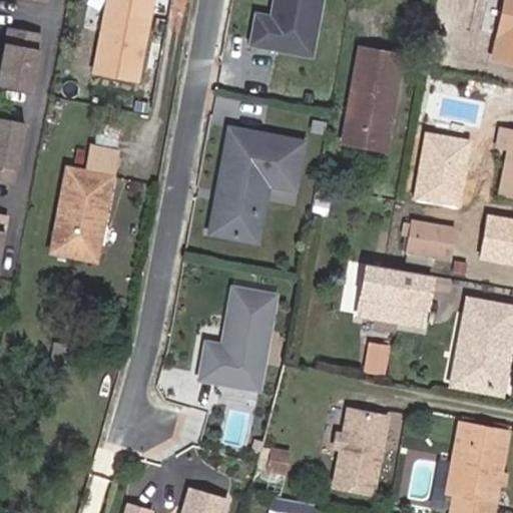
[(96,0),(85,74),(125,81),(139,0),(96,0)]
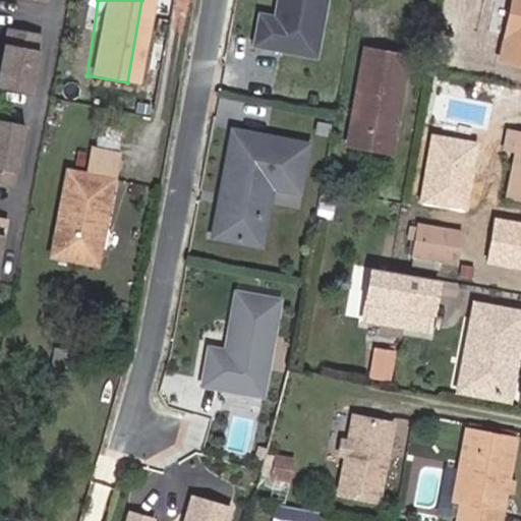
[(249,18),(243,52),(307,63),(319,0),(268,0),(265,21),(249,18)]
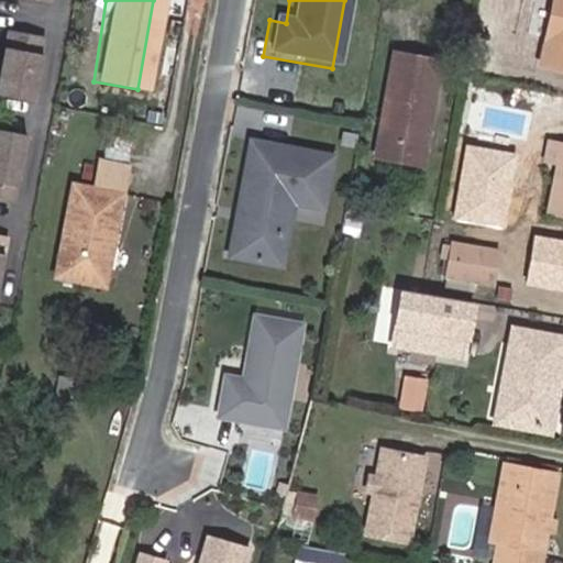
[(562,0),(552,0),(540,65),(562,69),(562,0)]
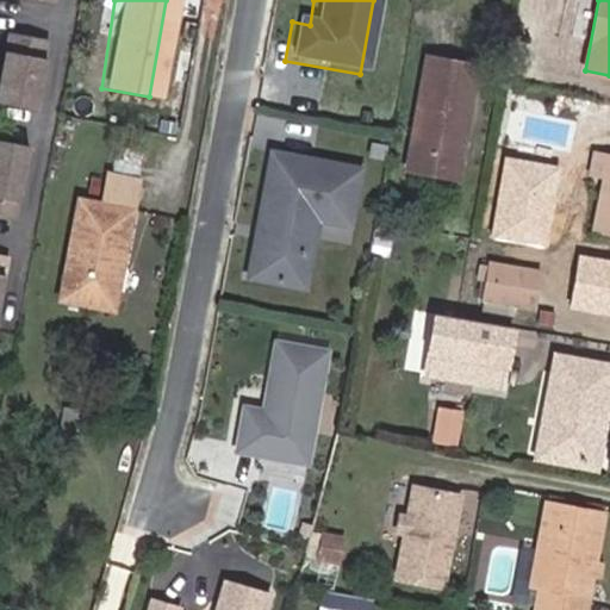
[(0,95),(27,101),(36,50),(29,49),(32,31),(0,25),(0,95)]
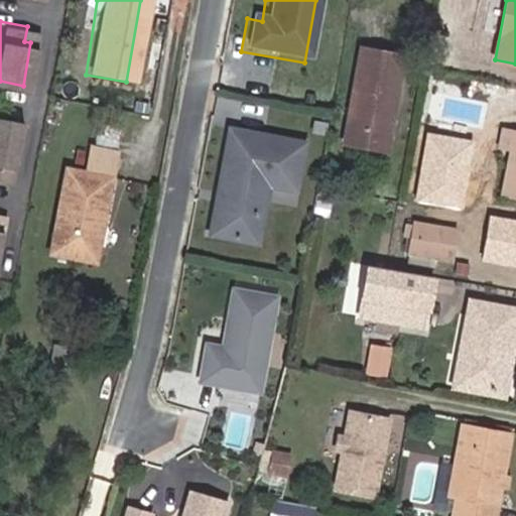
[(385,109),(391,72),(367,68),(370,51),(353,48),(340,127),(374,132),(379,108),(385,109)]
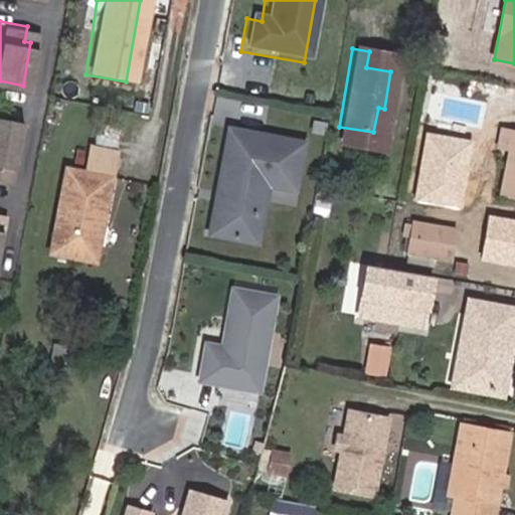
[(366,67),(390,71),(393,55),(369,51),(366,67)]
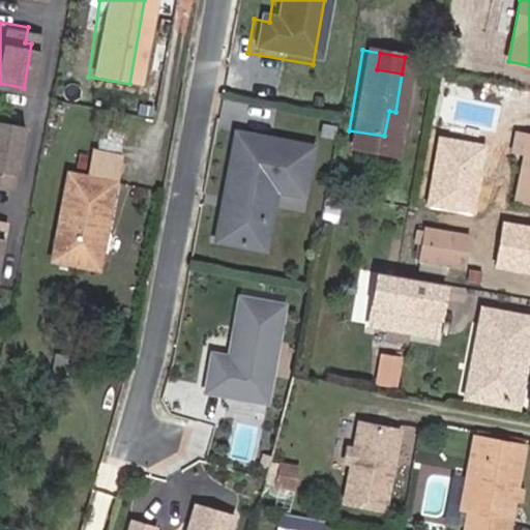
[(388,152),(395,112),(389,111),(384,136),(349,130),(347,145),(388,152)]
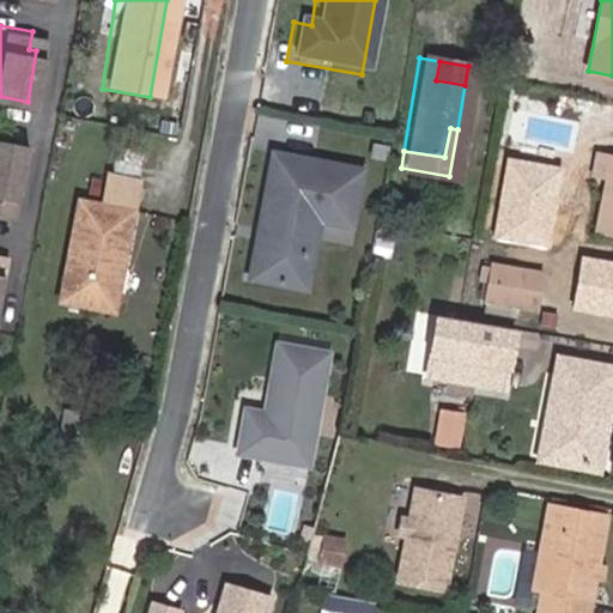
[(10,193),(20,139),(0,134),(0,210),(2,211),(6,193),(10,193)]
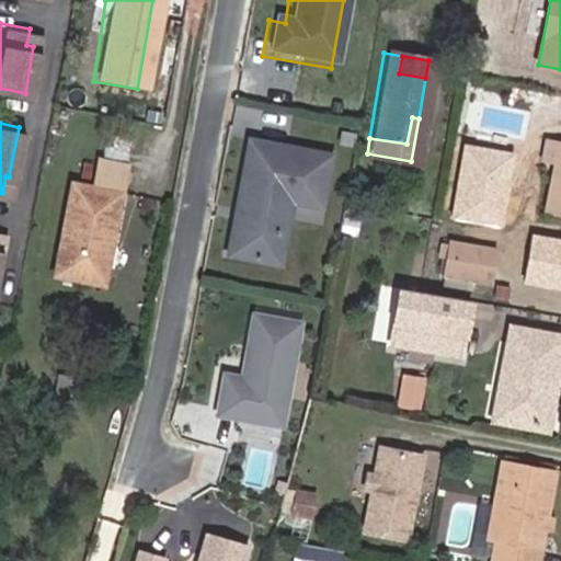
[(323,157),(241,142),(230,210),(235,210),(232,221),(228,220),(221,256),(274,266),(279,236),(260,232),(265,201),(285,204),(315,209),(323,157)]
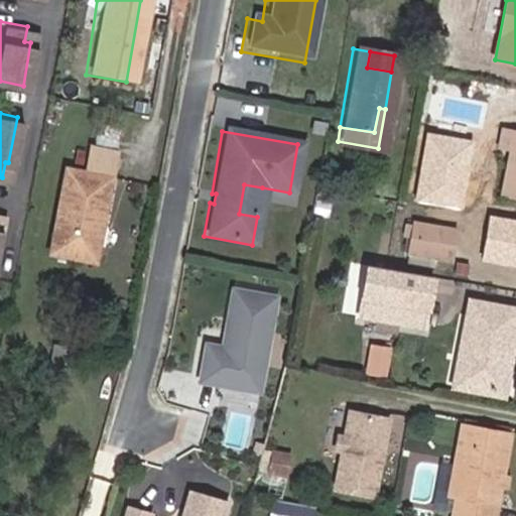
[(475,141),(428,132),(415,201),(462,210),(475,141)]
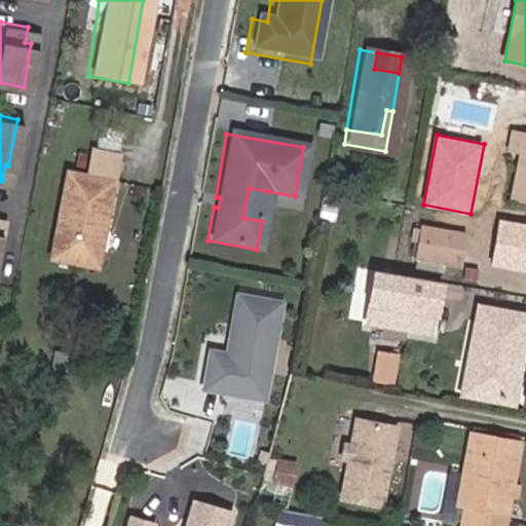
[(525,163),(522,164),(516,196),(525,197),(525,163)]
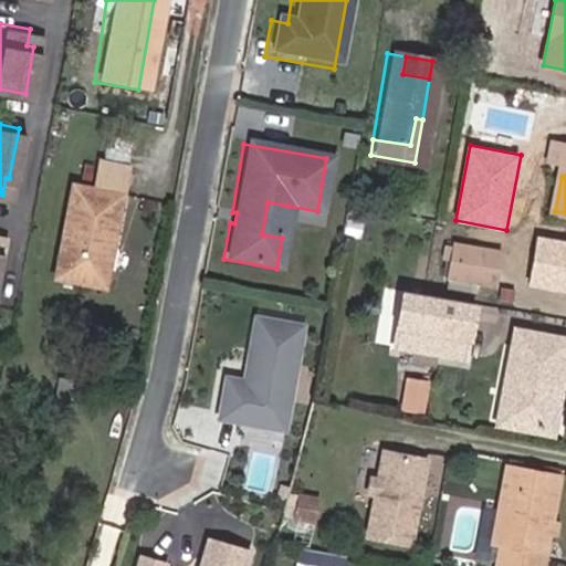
[(97,286),(114,196),(64,187),(49,278),(97,286)]
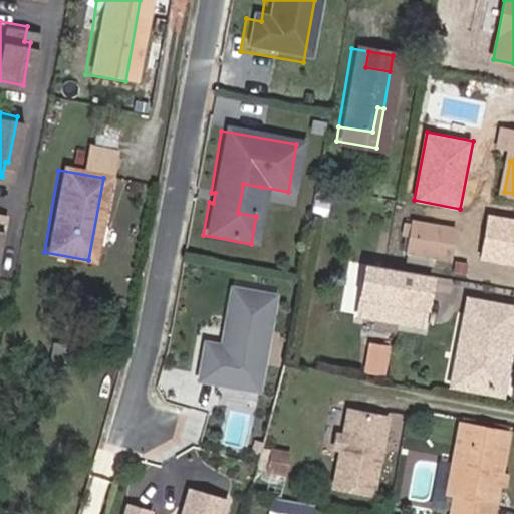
[(261,187),(243,184),(238,213),(256,216),(261,187)]
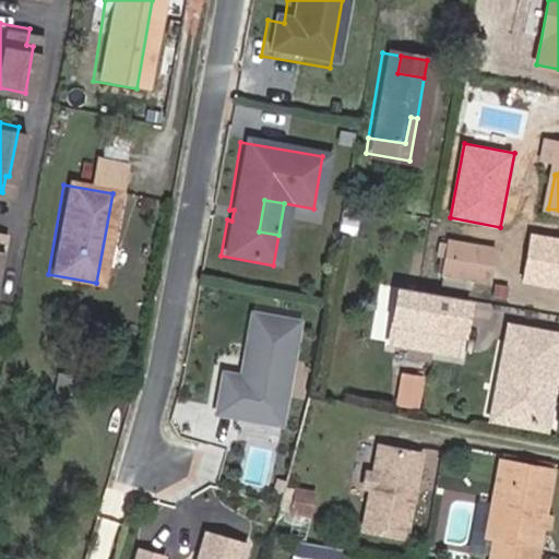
[(558,239),(530,235),(521,285),(558,290),(558,239)]
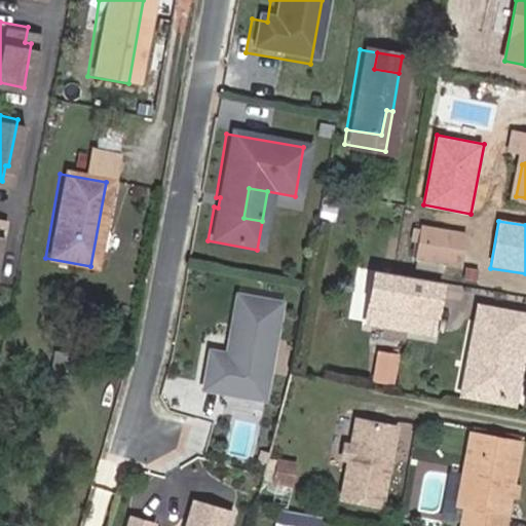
[(461,233),(421,227),(416,257),(456,263),(461,233)]
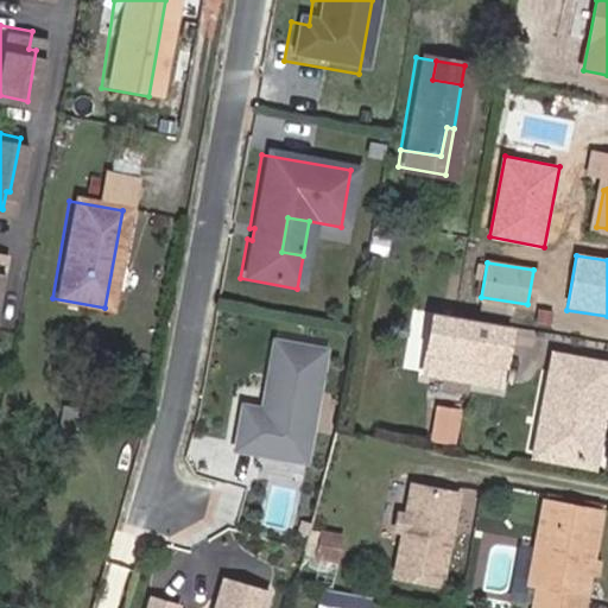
[(511,325),(455,315),(443,379),(456,380),(461,360),(504,366),(511,325)]
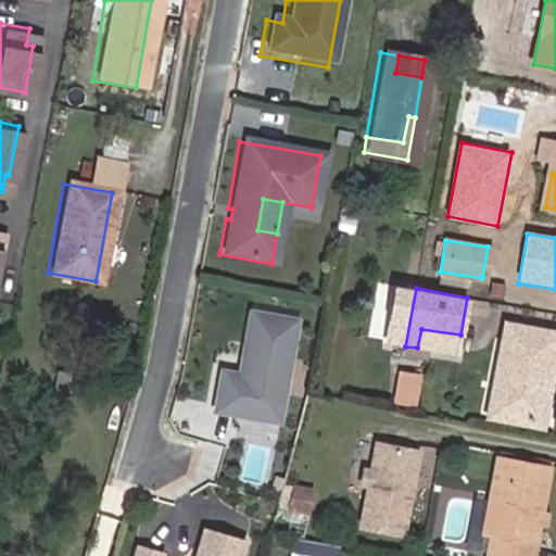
[(290,325),(244,317),(237,362),(240,367),(239,375),(235,374),(234,379),(216,376),(210,415),(257,424),(276,411),(290,325)]
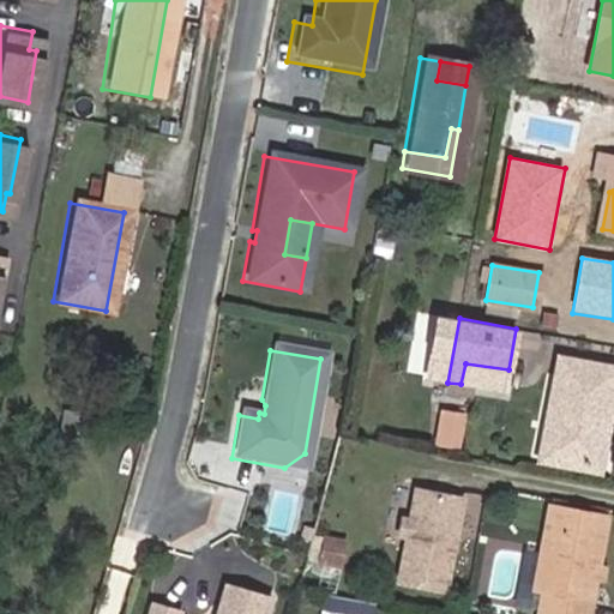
[(596,468),(613,378),(613,373),(561,363),(543,458),(596,468)]
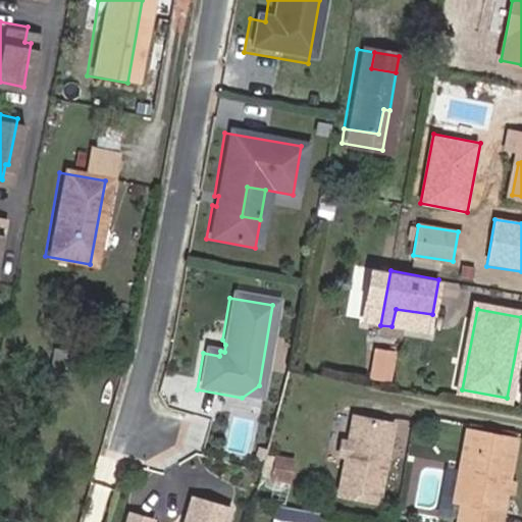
[(382,357),(378,379),(388,380),(393,359),(382,357)]
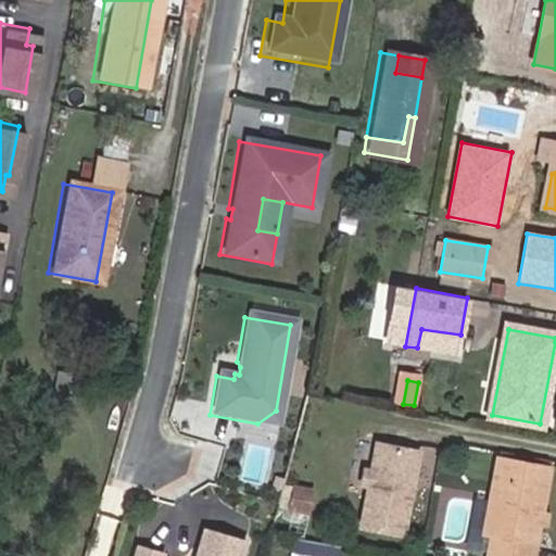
[(416,445),(373,438),(366,476),(364,489),(357,521),(401,529),(416,445)]
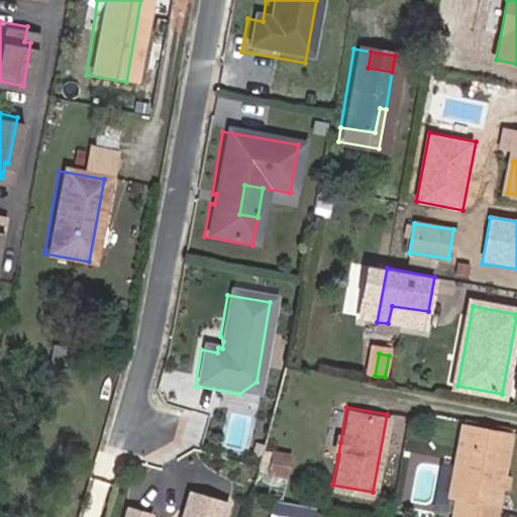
[(463,464),(458,497),(455,511),(492,516),(497,516),(512,435),(461,425),(454,462),(463,464)]
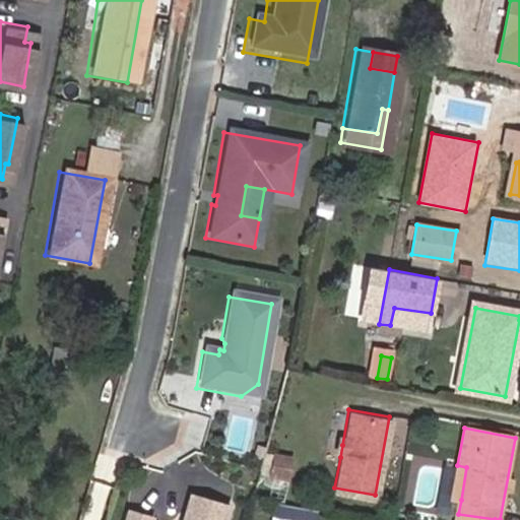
[(286,456),(261,451),(255,473),(282,477),(286,456)]
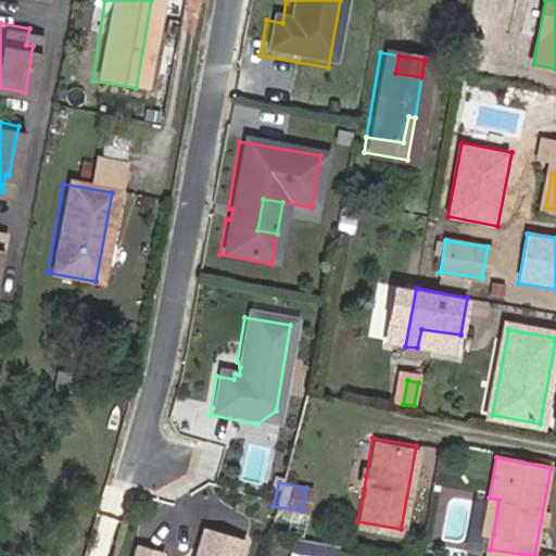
[(483,532),(493,534),(498,500),(489,497),(483,532)]
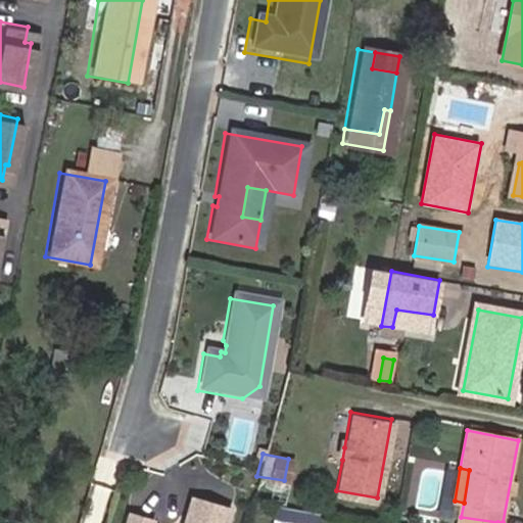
[(181,522),(222,522),(227,507),(189,496),(181,522)]
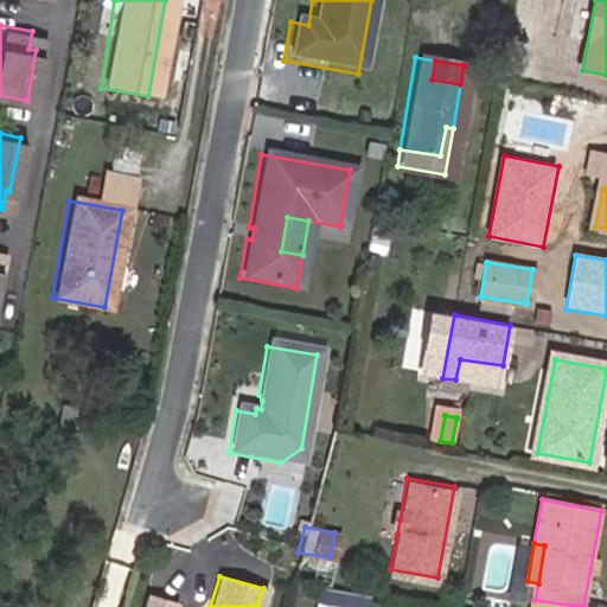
[(363,606),(366,590),(334,585),(330,606),(363,606)]
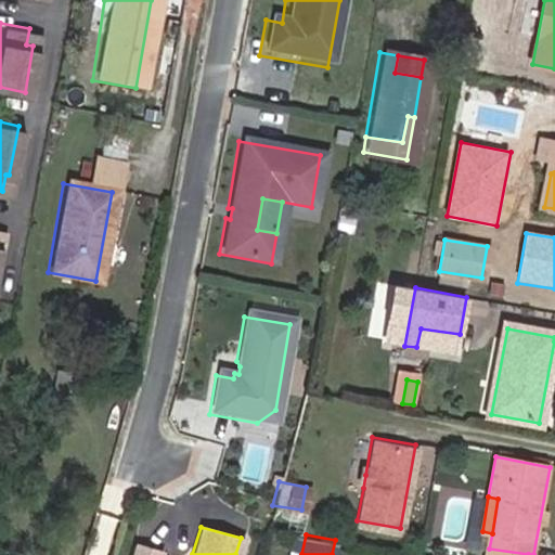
[(136,544),(131,554),(157,554),(159,551),(136,544)]
